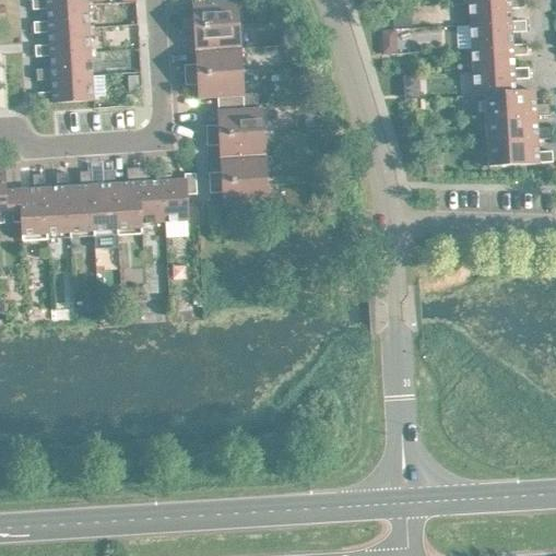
[(180,16),(180,26),(238,23),(236,0),(213,0),(192,1),(193,15),(180,16)]
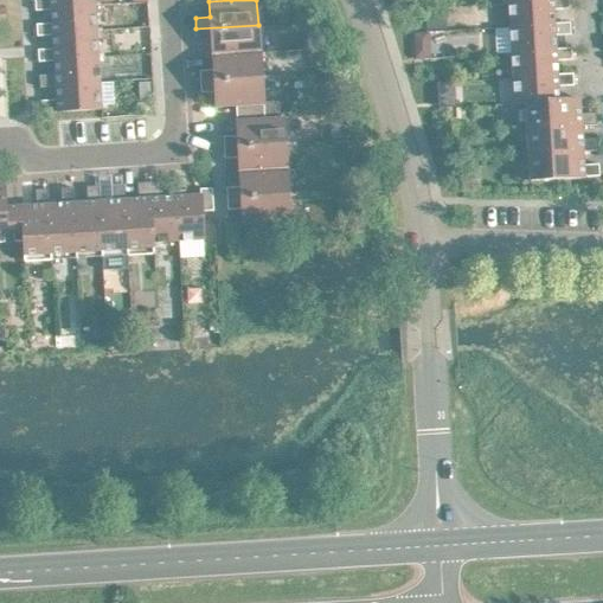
[(507,0),(510,25),(555,23),(555,21),(553,8),(569,7),(568,0),(507,0)]
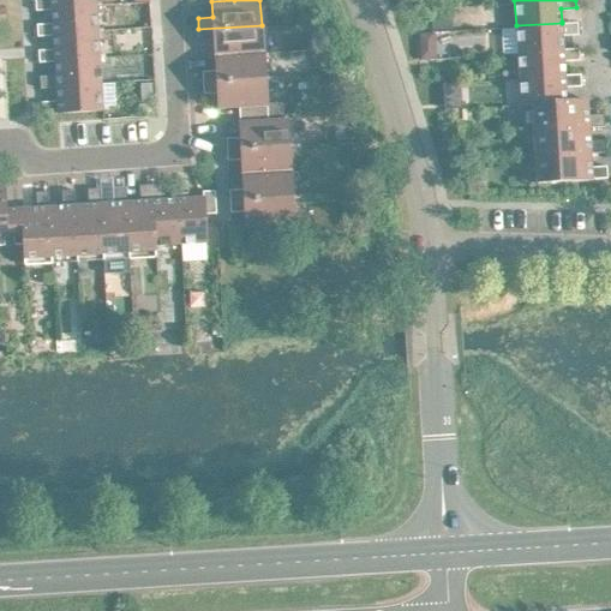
[(36,35),(52,34),(97,30),(95,5),(51,7),(51,9),(52,22),(36,23),(36,35)]
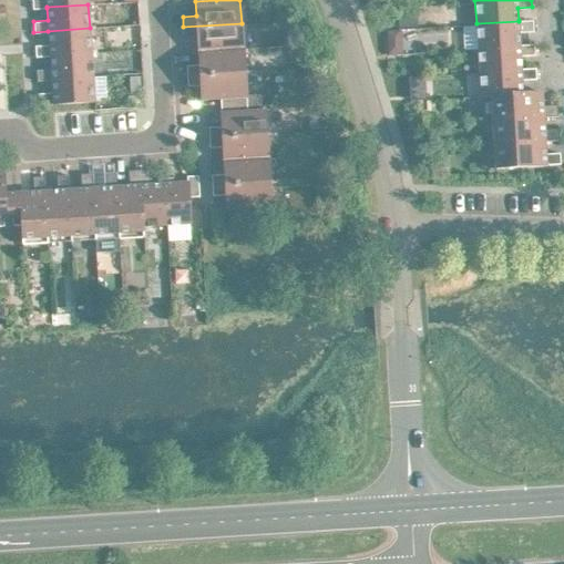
[(399,14),(398,26),(417,27),(417,16),(399,14)]
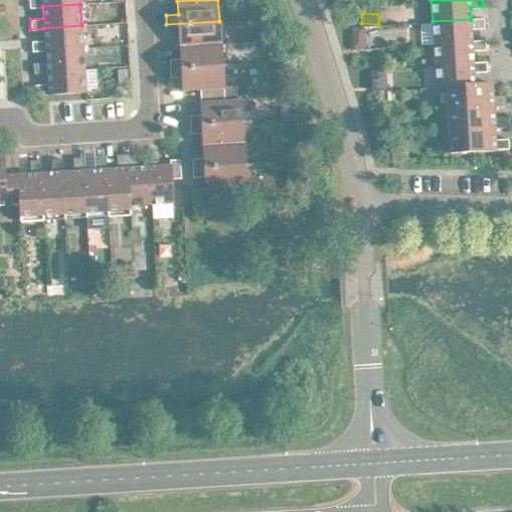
[(433,21),(434,43),(472,41),(472,40),(471,29),(484,28),(484,18),(471,18),(471,19),(433,21)]
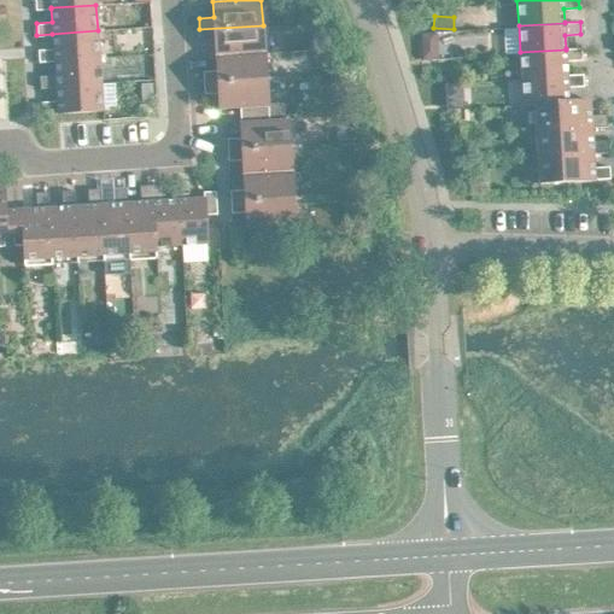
[(215,40),(216,54),(264,52),(263,25),(199,29),(200,41),(215,40)]
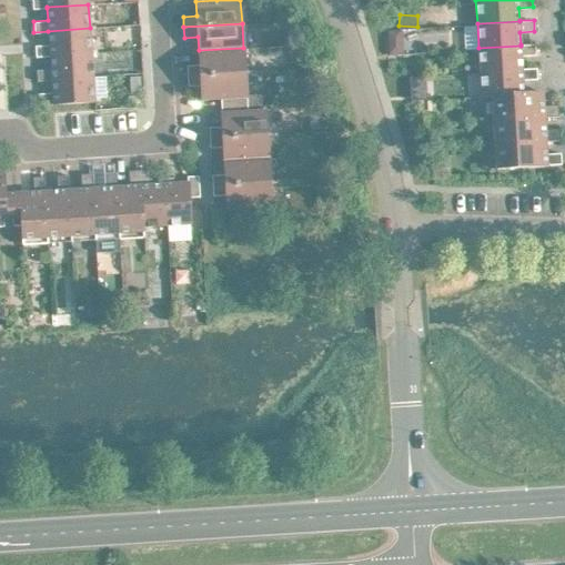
[(36,57),(50,56),(50,54),(91,52),(90,28),(48,31),(49,44),(34,46),(36,57)]
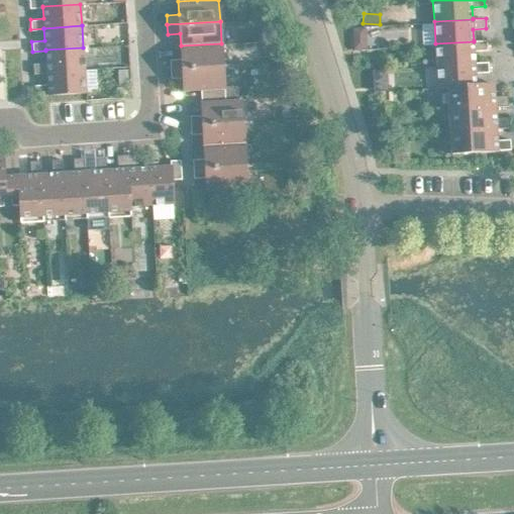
[(366,27),(352,27),(352,36),(360,35),(366,31),(366,27)]
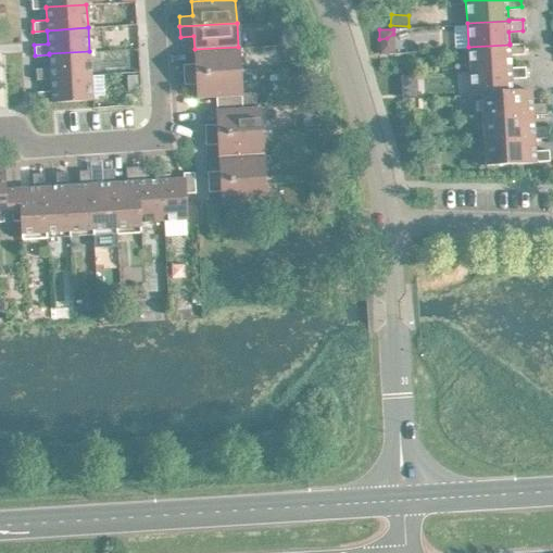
[(468,47),(469,71),(511,67),(511,54),(524,53),(524,42),(510,44),(510,45),(468,47)]
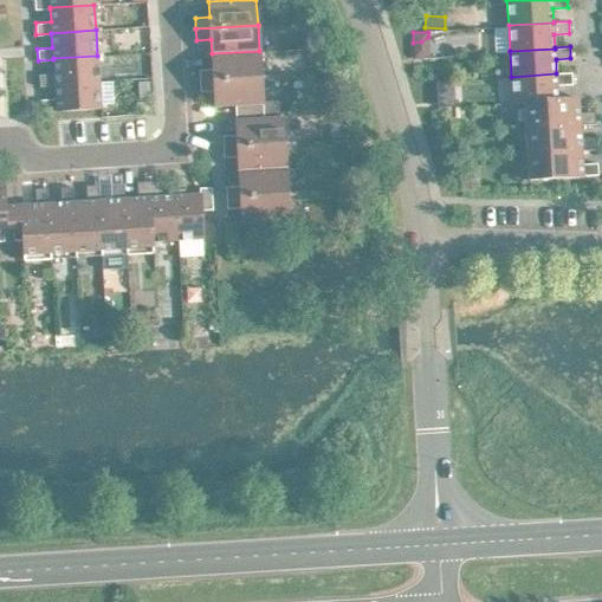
[(198,69),(199,81),(261,76),(259,51),(212,53),(213,69),(198,69)]
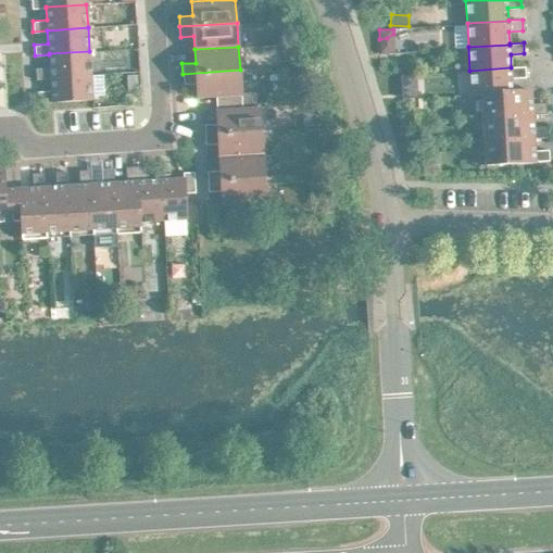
[(36,78),(50,78),(50,77),(91,74),(89,51),(49,53),(49,54),(49,66),(35,67),(36,78)]
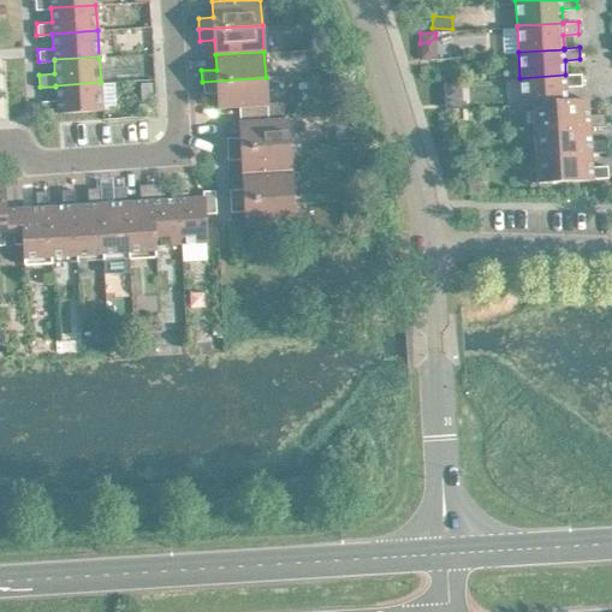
[(520,78),(522,105),(536,104),(536,102),(568,101),(568,100),(566,87),(582,85),(581,73),(565,75),(520,78)]
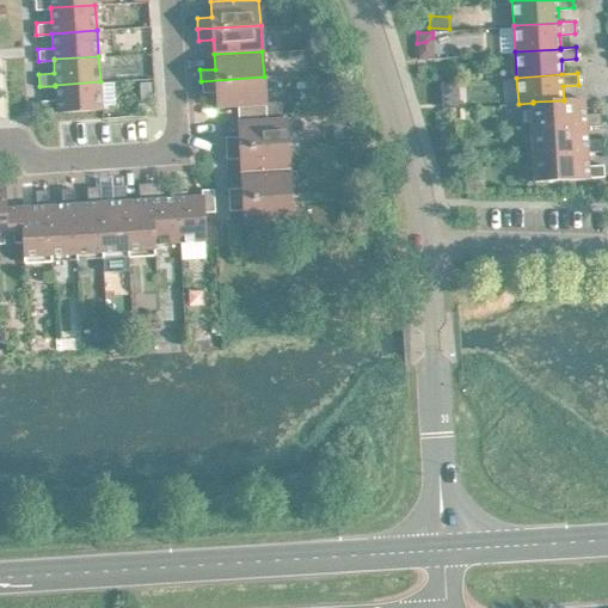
[(237,105),(238,120),(266,118),(264,77),(201,81),(202,92),(216,91),(216,106),(237,105)]
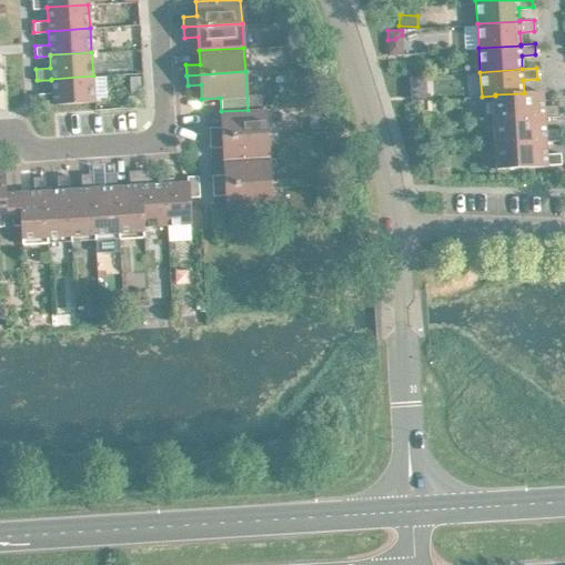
[(51,79),(51,80),(52,92),(38,93),(38,104),(94,101),(93,76),(51,79)]
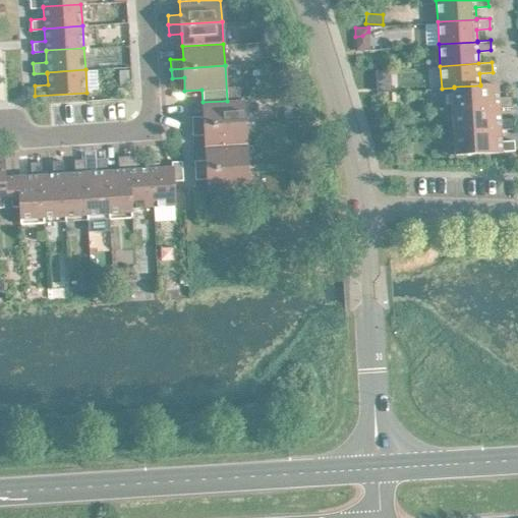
[(128,69),(118,69),(119,82),(129,82),(128,69)]
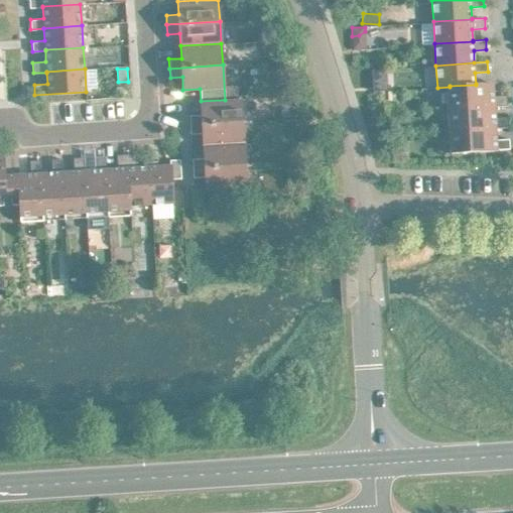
[(438,109),(446,108),(490,105),(490,106),(494,106),(507,105),(506,95),(494,96),(493,83),(476,84),(476,85),(450,86),(450,87),(437,88),(438,109)]
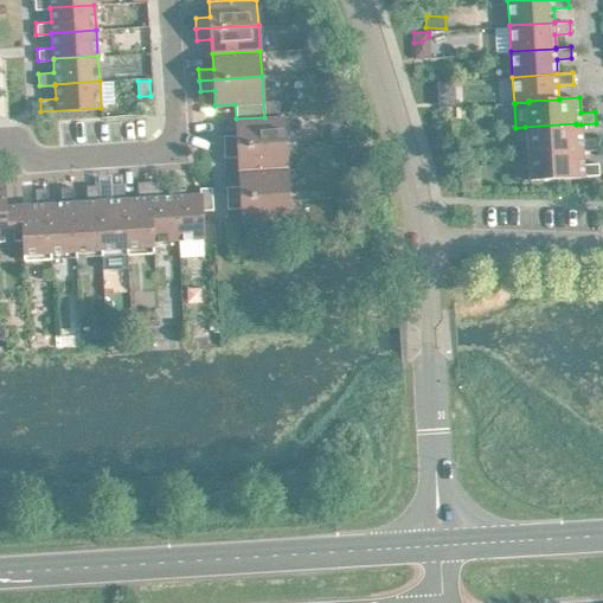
[(222,135),(223,146),(286,142),(283,116),(264,117),(236,119),(236,134),(222,135)]
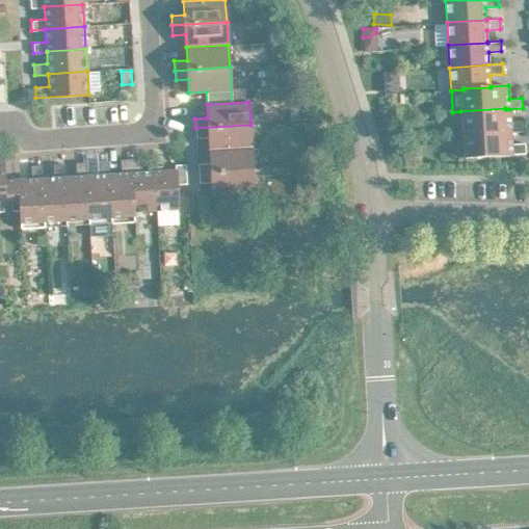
[(460,111),(463,134),(506,131),(506,132),(511,132),(524,131),(523,121),(510,121),(509,109),(505,109),(505,108),(460,111)]
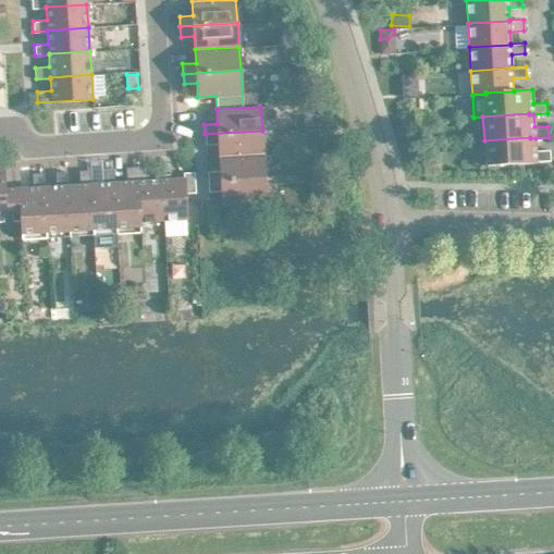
[(312,115),(303,117),(303,126),(312,125),(312,115)]
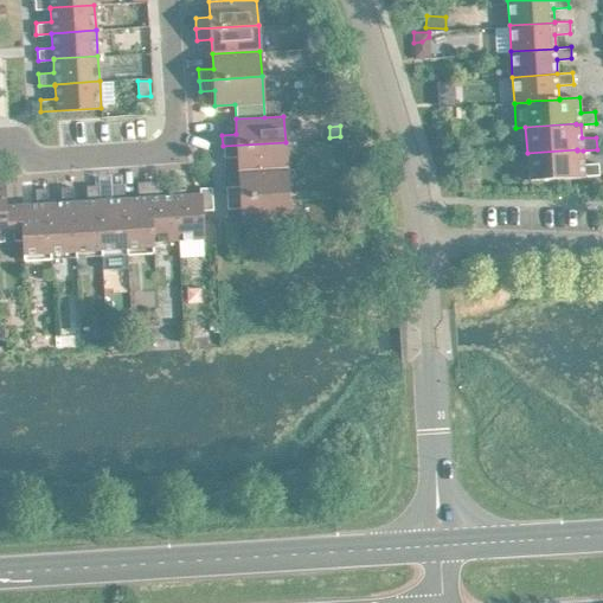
[(238,156),(238,171),(287,168),(286,142),(223,146),(223,158),(238,156)]
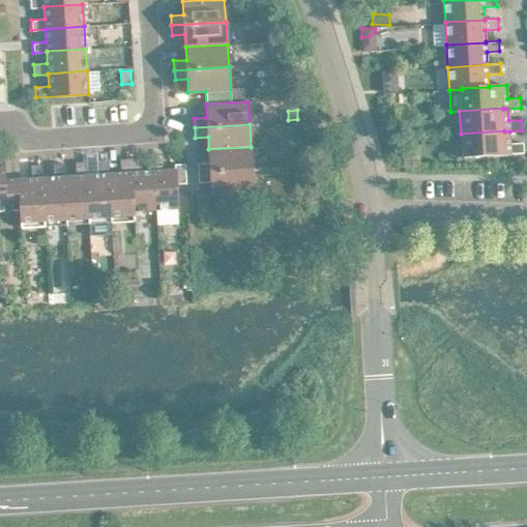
[(504,130),(461,134),(462,156),(523,152),(523,142),(509,143),(509,132),(504,132),(504,130)]
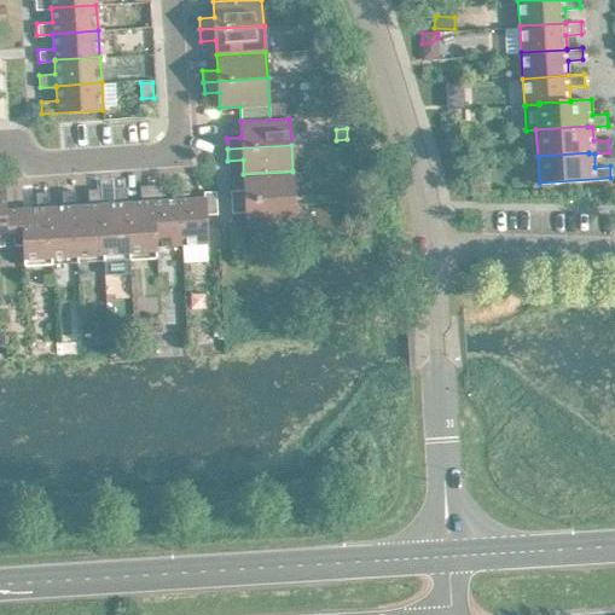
[(230,190),(231,201),(294,197),(293,172),(243,174),(244,189),(230,190)]
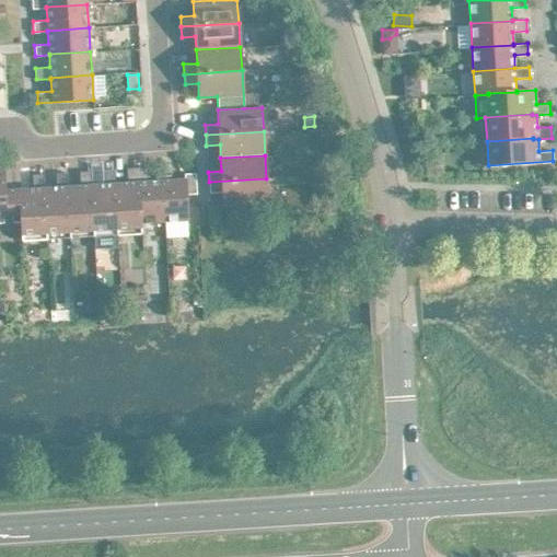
[(127,182),(115,183),(115,187),(114,187),(117,229),(142,228),(141,223),(140,223),(137,166),(126,167),(127,182)]
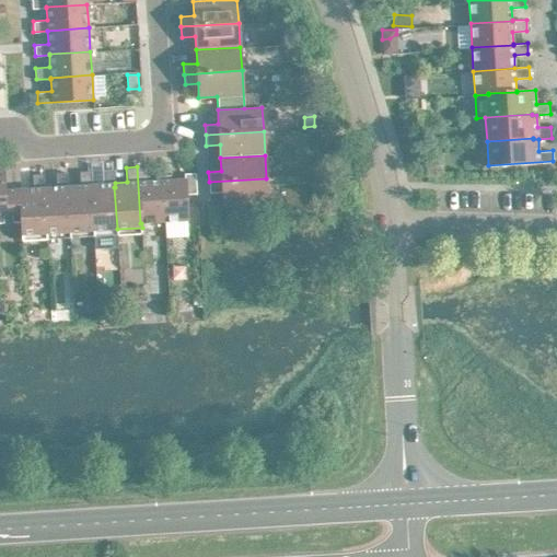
[(147,166),(137,166),(140,223),(141,223),(164,221),(162,180),(160,180),(148,181),(147,166)]
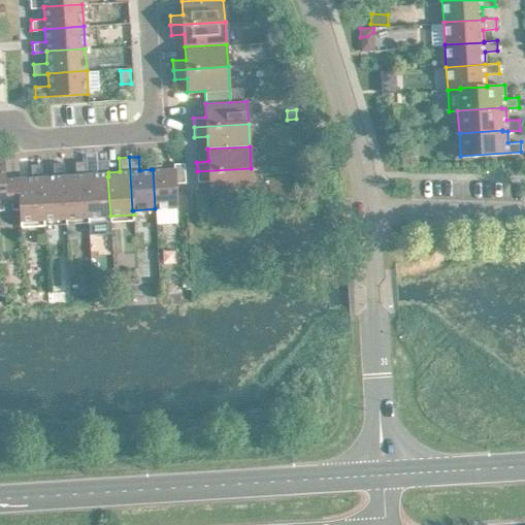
[(97,172),(86,173),(86,177),(89,218),(110,216),(107,176),(108,176),(108,172),(107,159),(97,160),(97,172)]
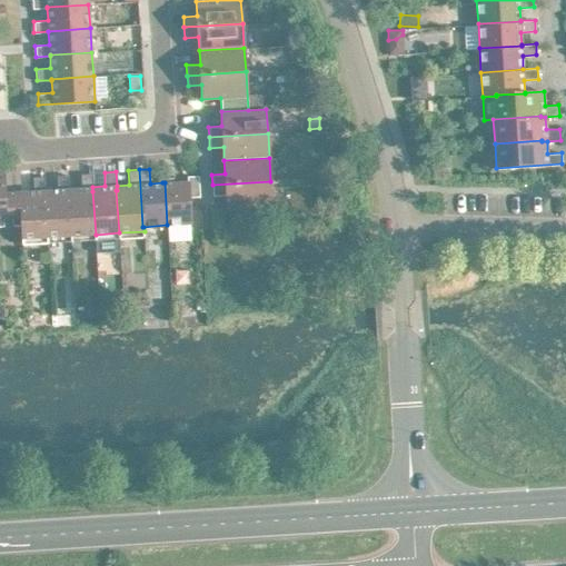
[(0,226),(21,225),(22,225),(20,197),(21,196),(20,191),(6,192),(5,174),(0,172),(0,226)]
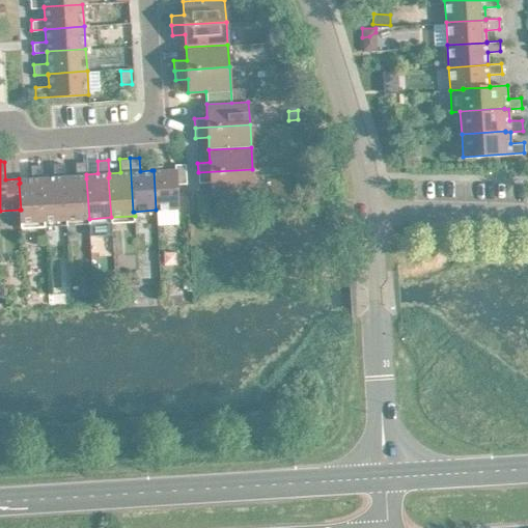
[(76,175),(64,175),(64,181),(63,181),(66,220),(89,219),(86,178),(86,174),(85,161),(75,162),(76,175)]
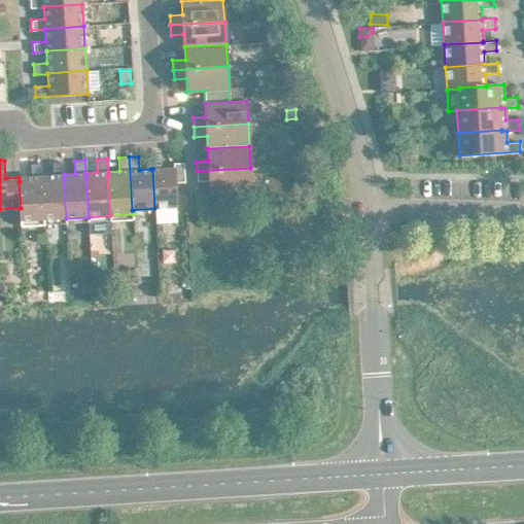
[(53,175),(41,176),(41,180),(43,219),(66,218),(63,179),(64,179),(64,174),(63,162),(53,162),(53,175)]
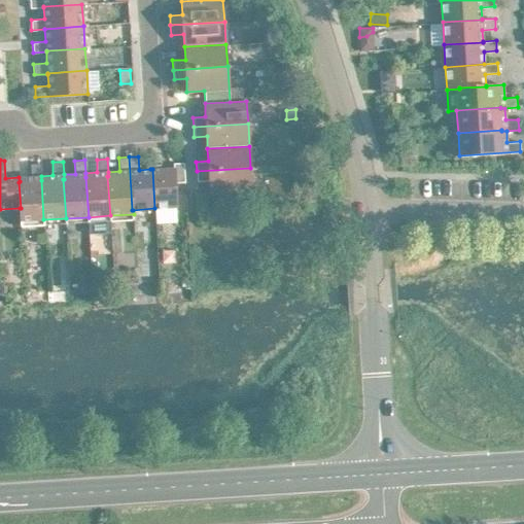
[(21,208),(20,208),(21,221),(43,219),(41,180),(41,176),(40,163),(30,164),(31,176),(19,177),(20,181),(19,182),(21,208)]
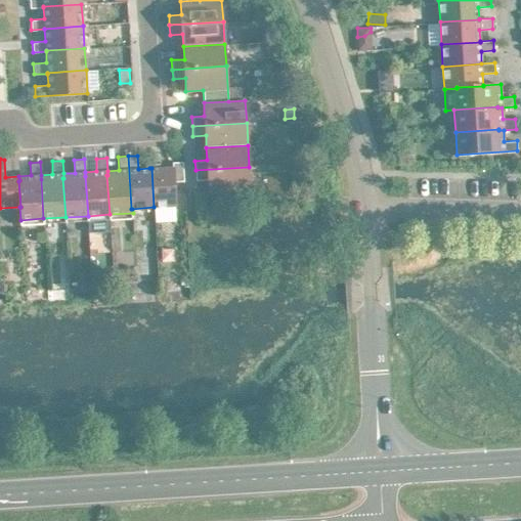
[(149,164),(149,168),(152,168),(154,207),(176,206),(174,181),(183,180),(182,162),(172,162),(173,166),(160,167),(160,163),(149,164)]
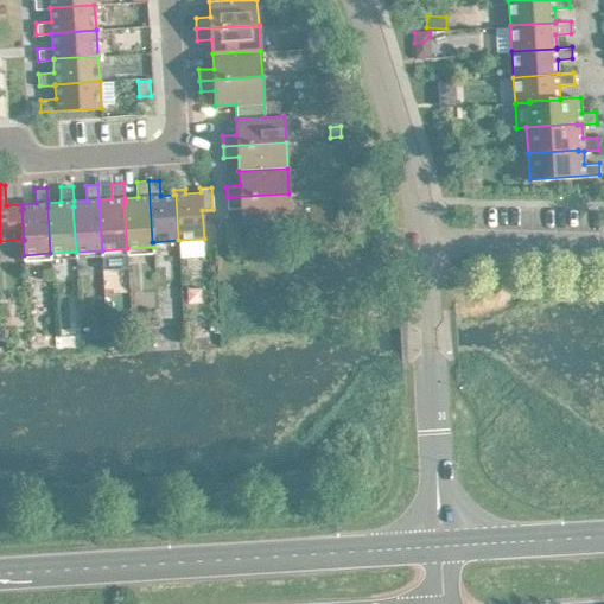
[(288,194),(227,197),(227,209),(241,208),(242,223),(290,220),(288,194)]
